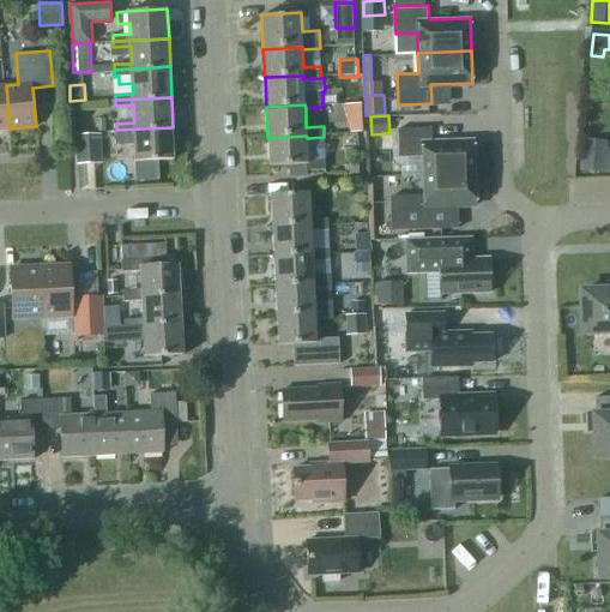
[(424,155),(424,174),(475,172),(473,139),(433,141),(433,126),(399,127),(400,155),(424,155)]
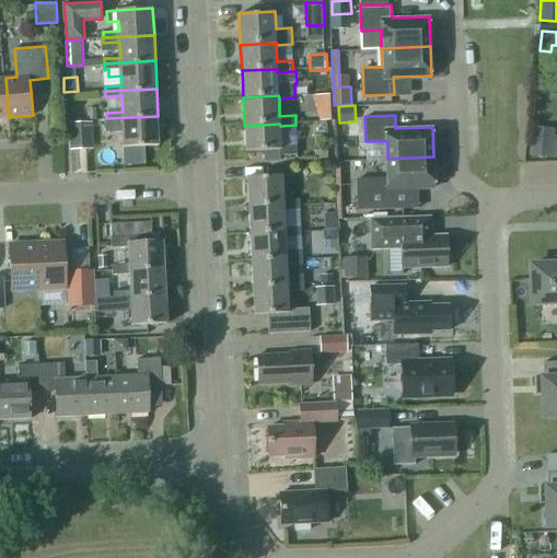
[(106,118),(106,124),(124,123),(125,146),(159,144),(158,116),(106,118)]
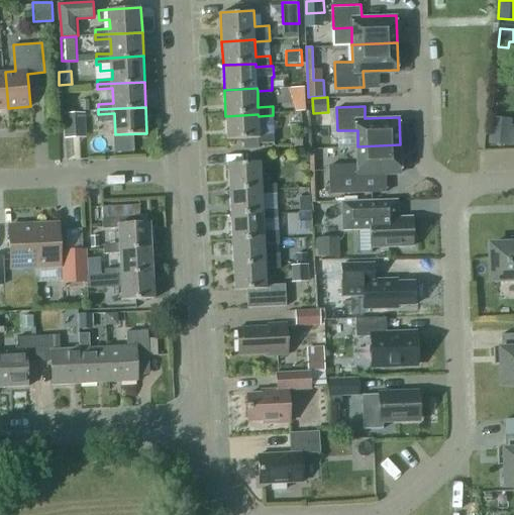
[(65,112),(66,137),(87,136),(86,112),(65,112)]
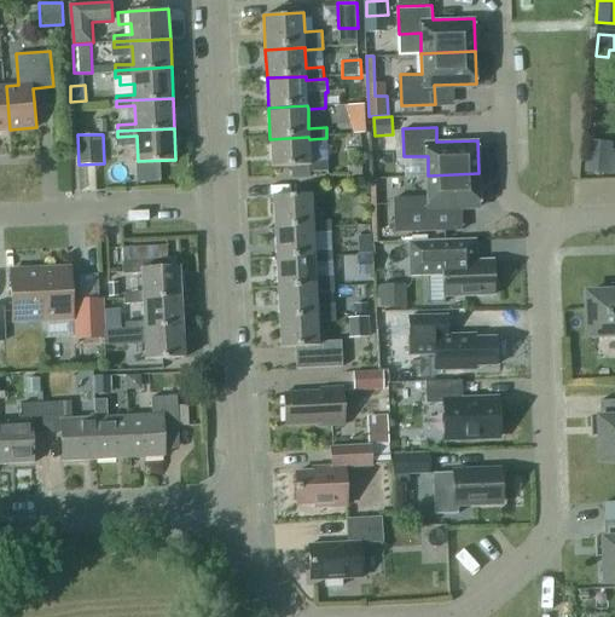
[(308,137),(270,139),(271,166),(295,165),(311,163),(311,168),(329,168),(328,159),(309,159),(309,139),(308,137)]
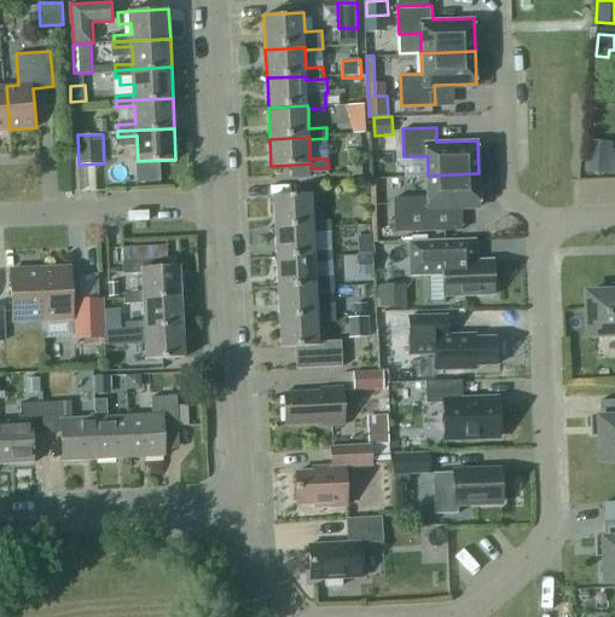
[(614,149),(587,146),(586,171),(614,173),(614,149)]
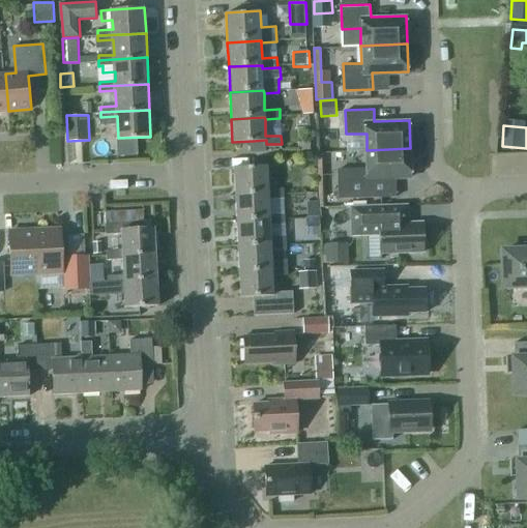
[(266,140),(253,141),(253,150),(266,149),(266,144),(266,140)]
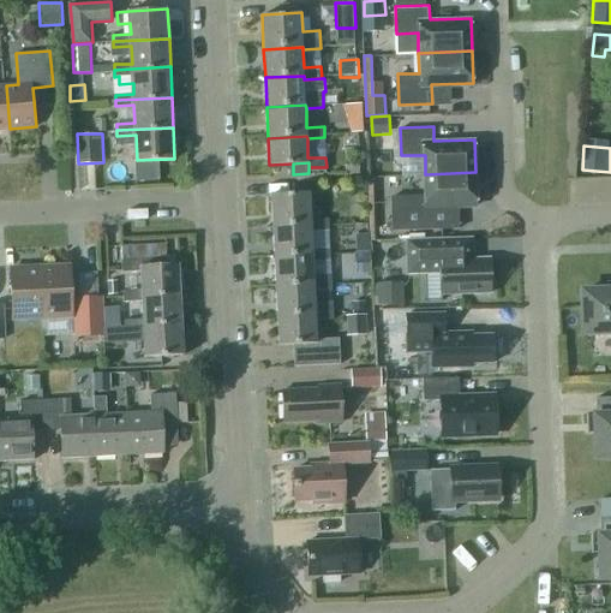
[(475,172),(425,174),(426,194),(393,195),(394,228),(437,227),(436,206),(477,204),(475,172)]
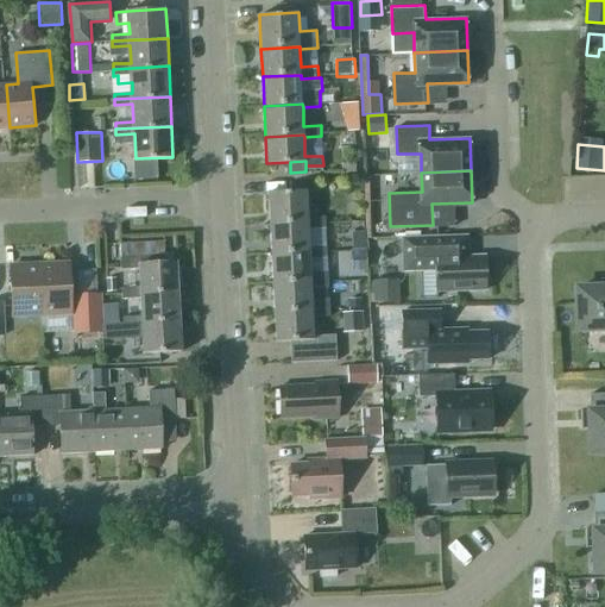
[(268,192),(270,224),(308,223),(308,226),(326,225),(325,214),(308,216),(307,189),(268,192)]
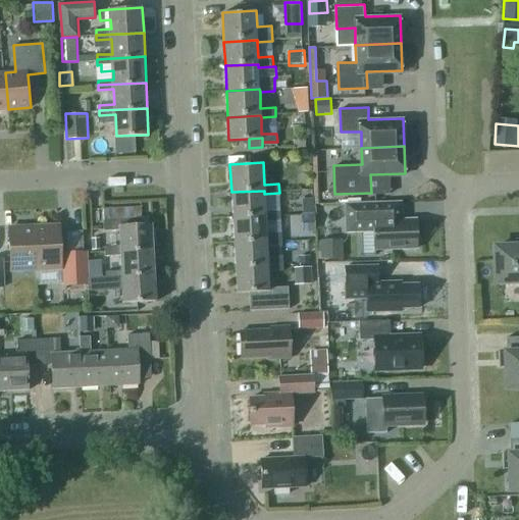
[(231,192),(234,219),(265,217),(265,219),(281,218),(280,209),(265,210),(264,194),(264,191),(231,192)]
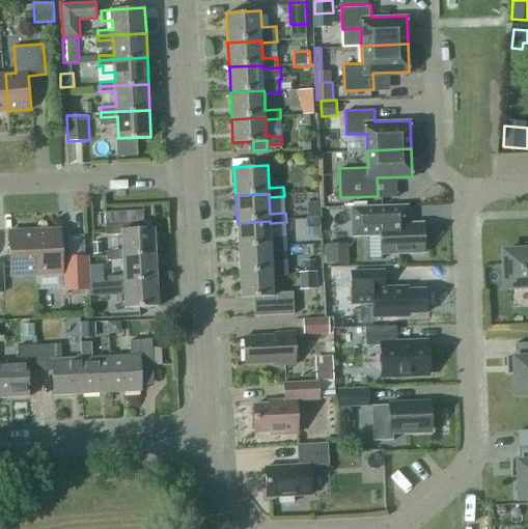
[(321,199),(309,200),(310,215),(322,215),(321,199)]
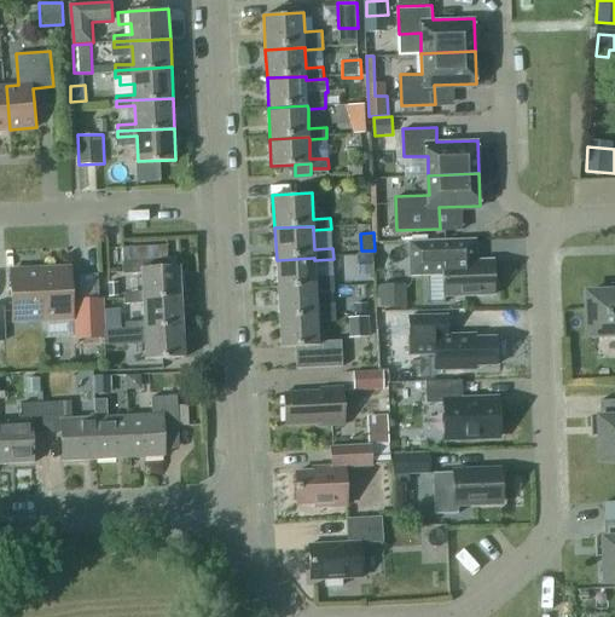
[(495,293),(494,259),(447,259),(447,240),(412,240),(412,272),(445,271),(445,294),(495,293)]
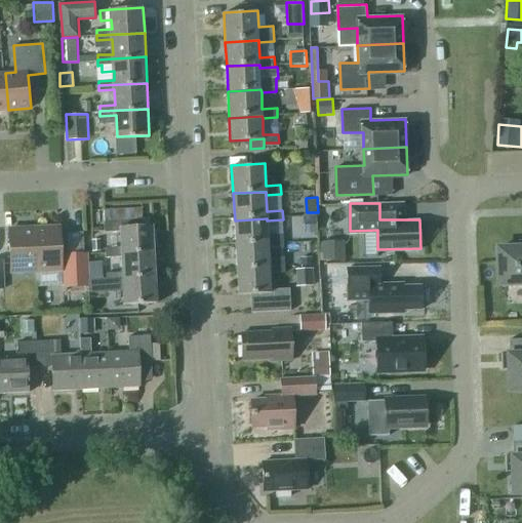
[(142,207),(104,209),(105,222),(143,219),(142,207)]
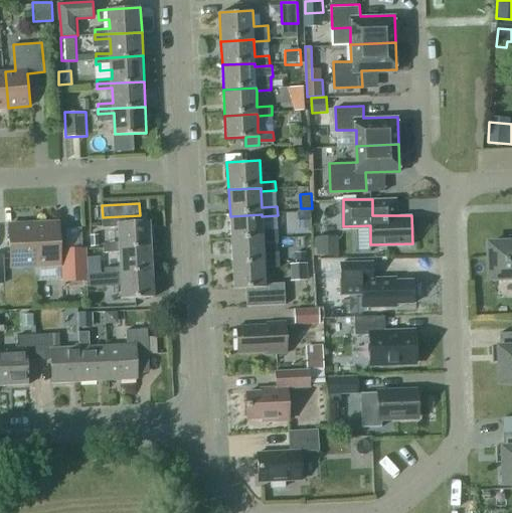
[(313,211),(300,212),(301,225),(313,225),(313,211)]
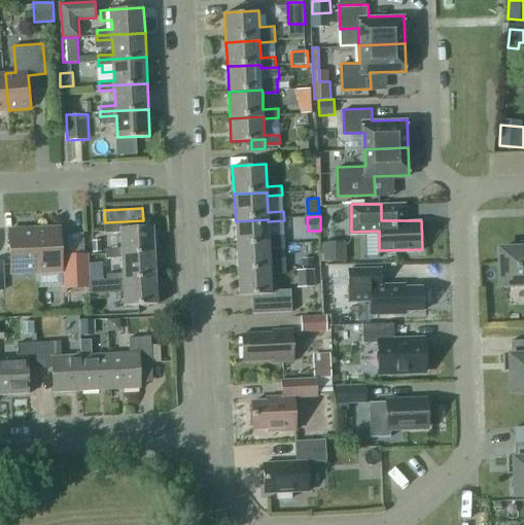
[(236,221),(237,246),(269,244),(270,247),(285,246),(284,233),(269,234),(268,221),(268,219),(236,221)]
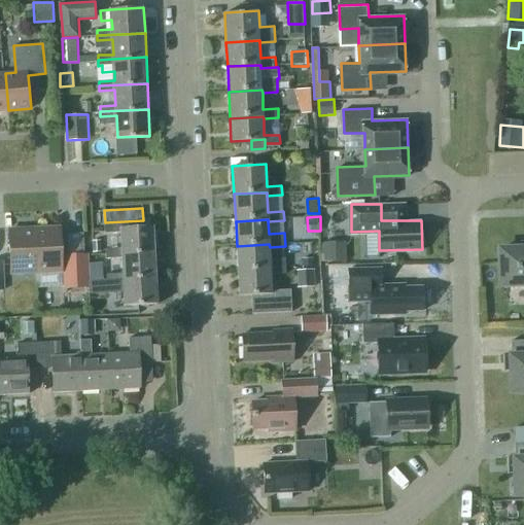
[(155,252),(154,225),(121,228),(121,222),(107,223),(107,232),(121,231),(123,247),(123,253),(155,252)]
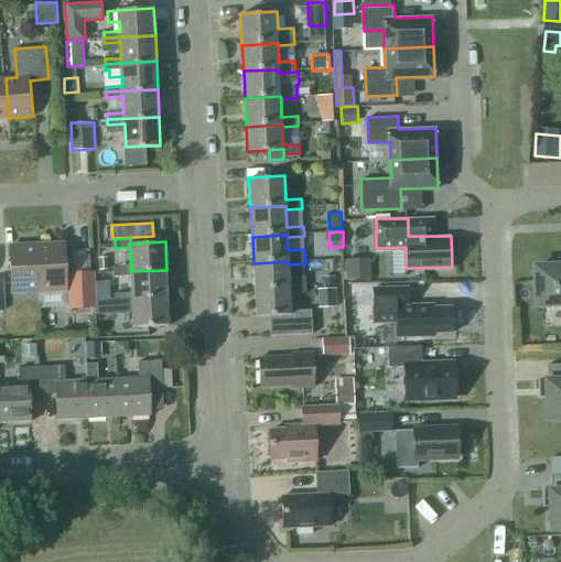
[(66,241),(39,244),(40,290),(67,289),(66,241)]
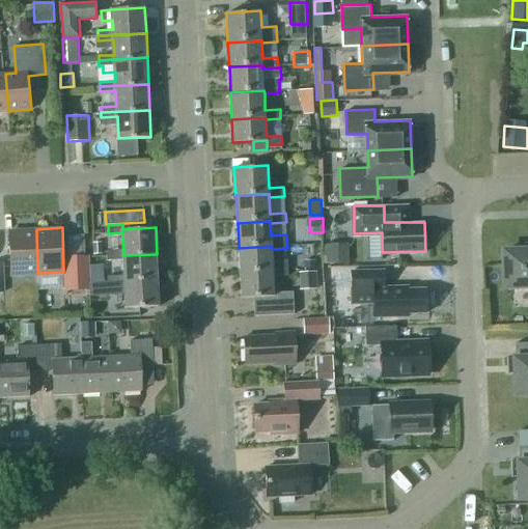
[(37,273),(36,229),(10,230),(11,275),(37,273)]
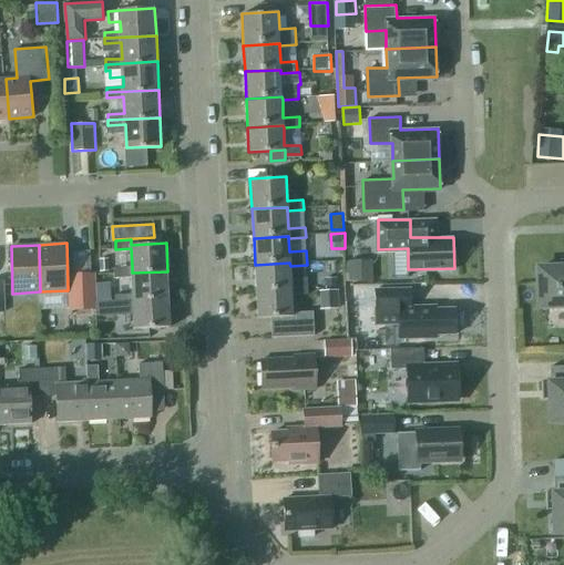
[(109,257),(100,258),(100,270),(109,270),(109,257)]
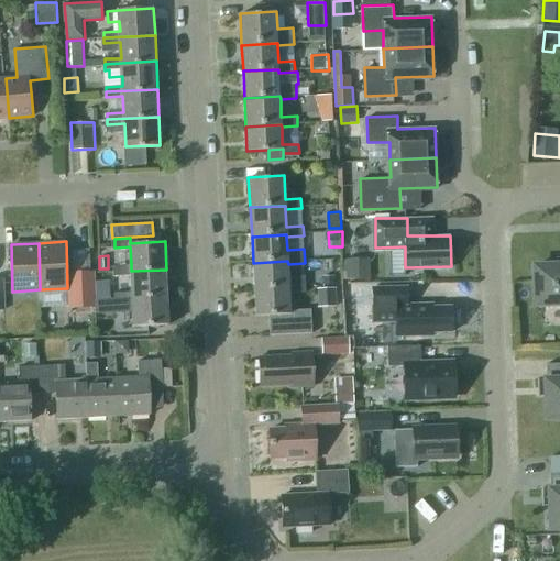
[(535,264),(536,304),(559,303),(559,256),(557,256),(557,264),(535,264)]
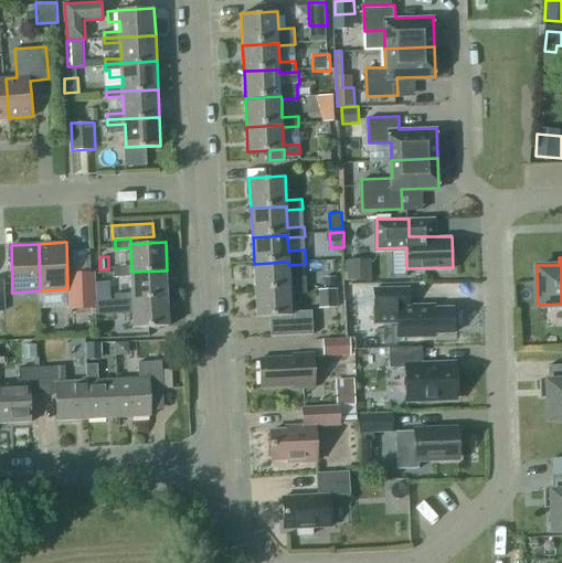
[(373,278),(372,258),(349,258),(349,279),(373,278)]
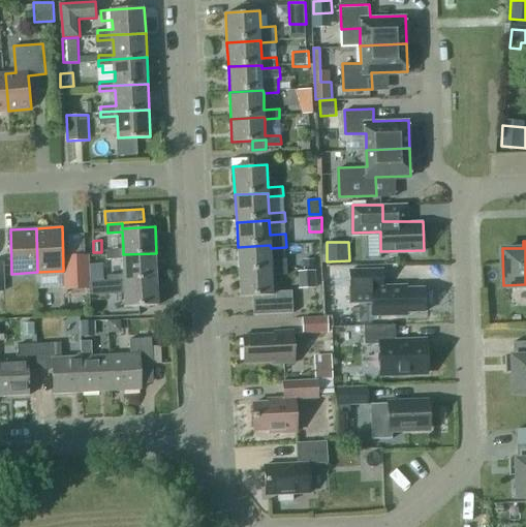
[(238,247),(239,270),(272,269),(272,273),(287,273),(286,258),(271,259),(271,248),(270,245),(238,247)]
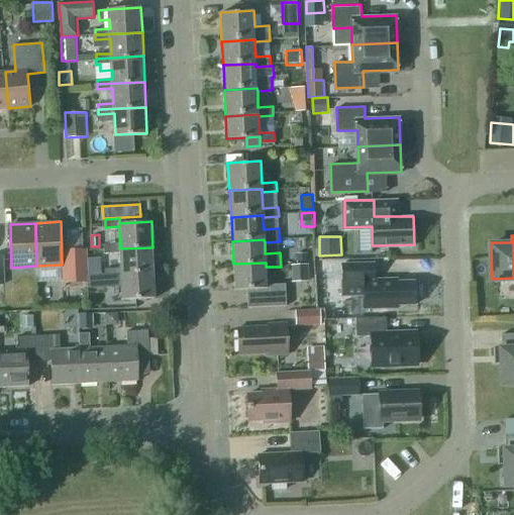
[(121,273),(153,272),(152,247),(120,248),(120,242),(106,243),(106,252),(120,252),(121,268),(121,273)]
